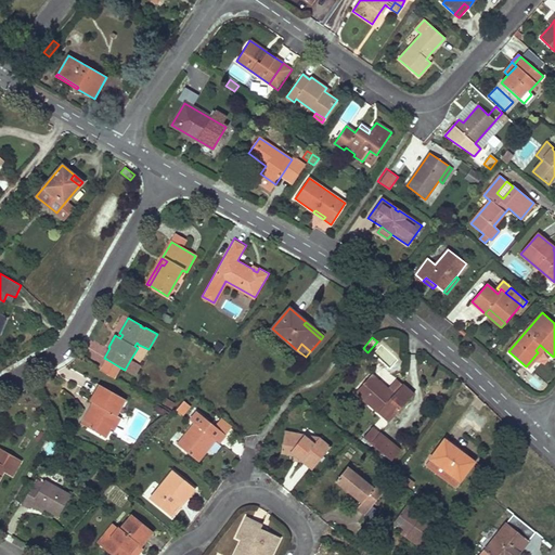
[(545,350),(540,345),(536,350),(538,352),(526,366),(529,369),(545,350)]
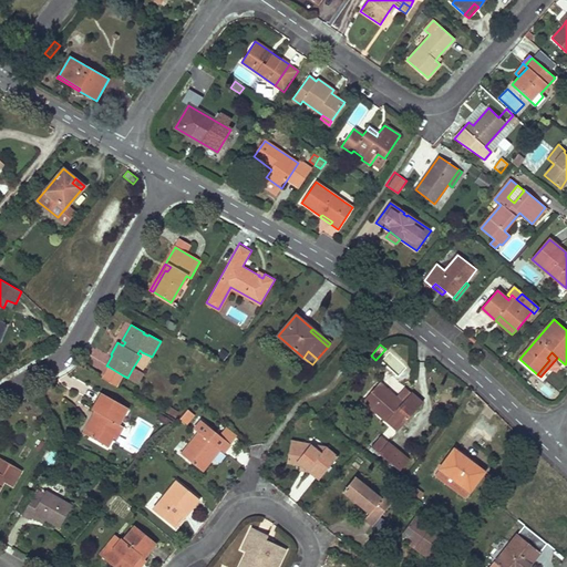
[(123,375),(109,367),(103,377),(117,384),(123,375)]
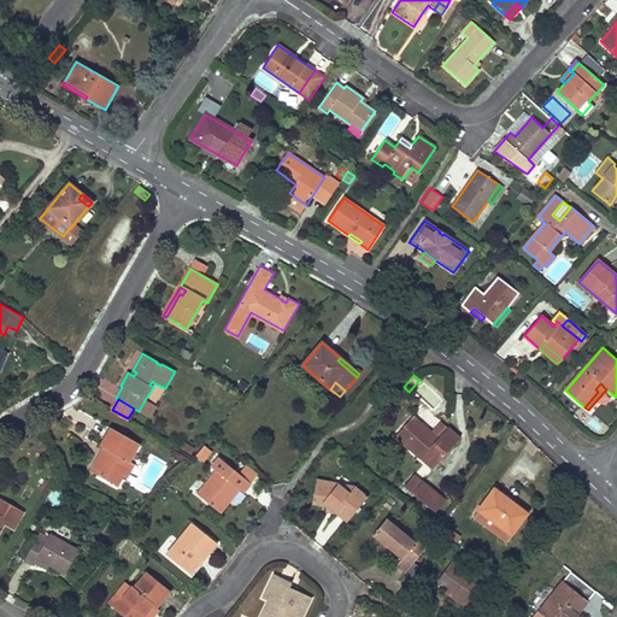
[(156,406),(145,400),(139,411),(150,417),(156,406)]
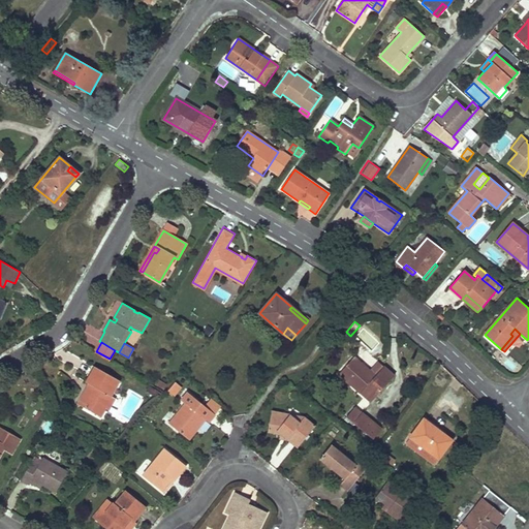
[(353,358),(339,374),(371,402),(395,376),(383,367),(375,376),(370,372),(353,358)]
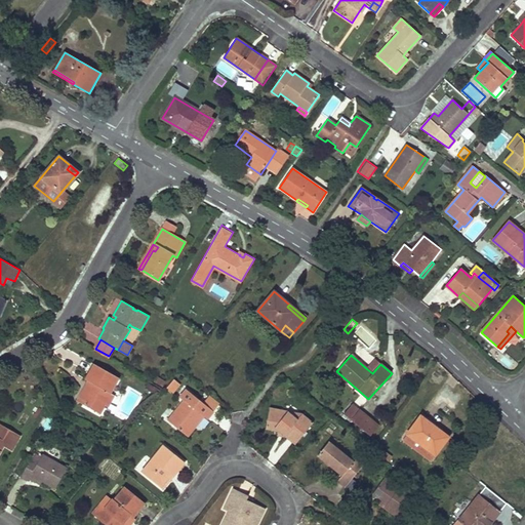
[(367,369),(372,373),(380,364),(375,360),(367,369)]
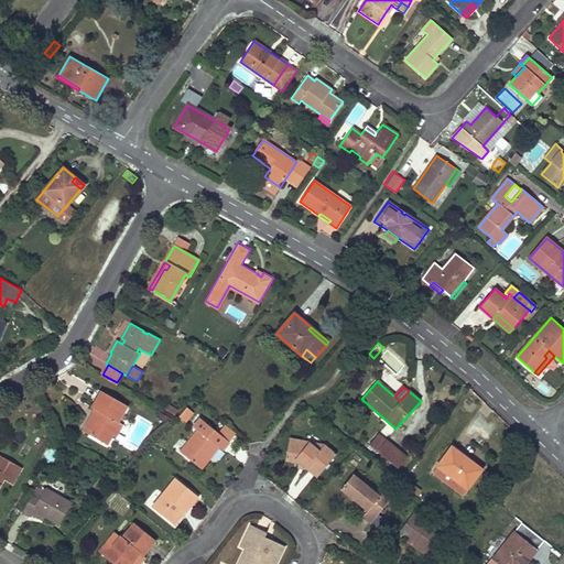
[(91,408),(95,410),(100,413),(98,416),(96,415),(86,432),(107,444),(112,435),(119,423),(118,422),(127,405),(101,391),(91,408)]
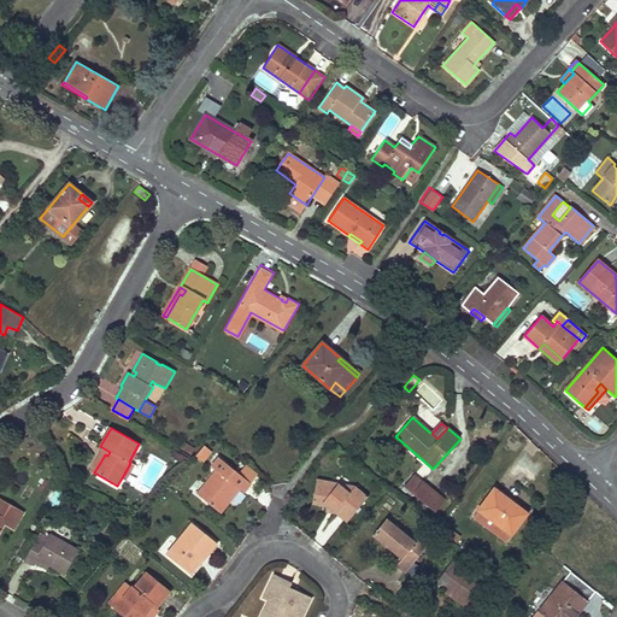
[(191,454),(194,448),(184,442),(181,448),(191,454)]
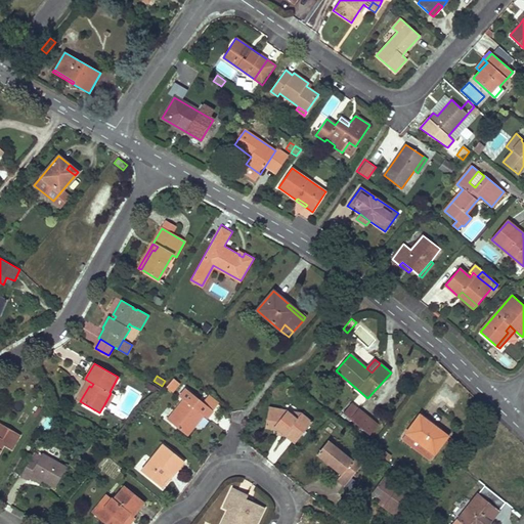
[(88,381),(77,400),(80,401),(89,386),(91,387),(93,384),(88,381)]
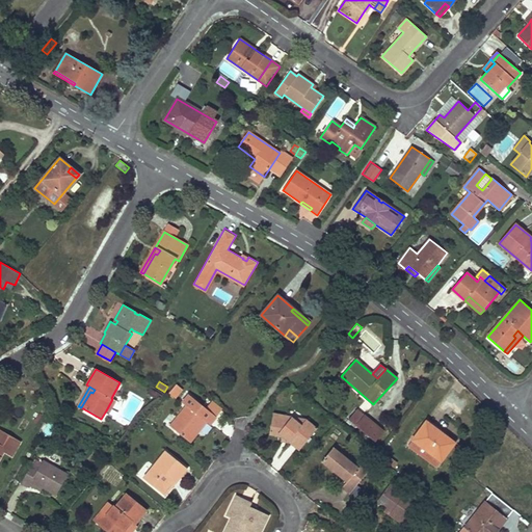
[(186,405),(169,426),(187,441),(197,427),(201,429),(207,422),(210,425),(216,417),(188,394),(182,402),(186,405)]
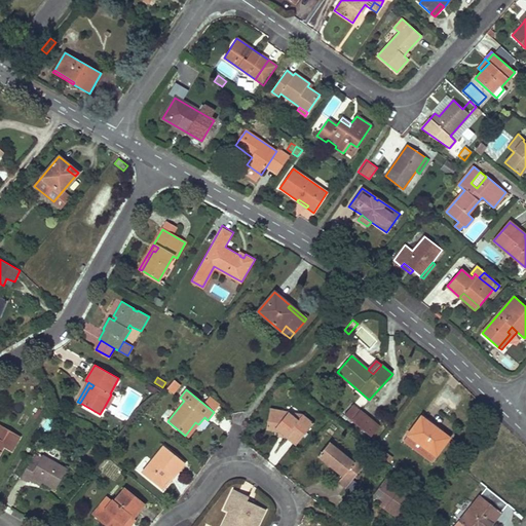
[(105,406),(108,407),(114,396),(111,395),(105,406)]
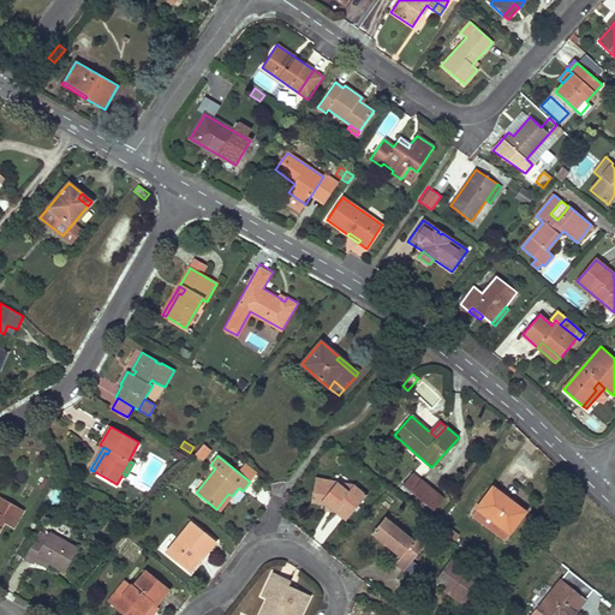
[(412,473),(402,485),(434,511),(443,500),(412,473)]
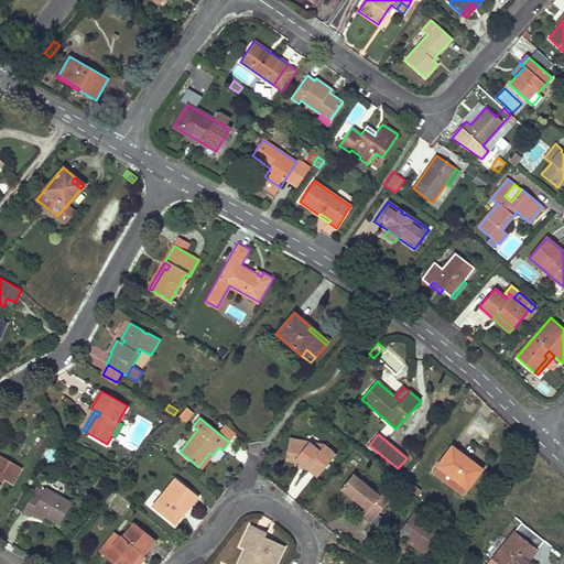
[(307,469),(317,478),(336,454),(324,444),(320,451),(314,446),(315,443),(290,437),(285,461),(299,464),(308,465),(304,469),(307,469)]
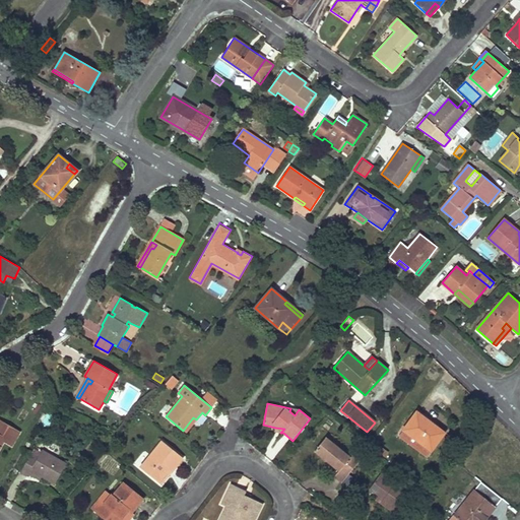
[(429,421),(416,412),(414,414),(427,424),(429,421)]
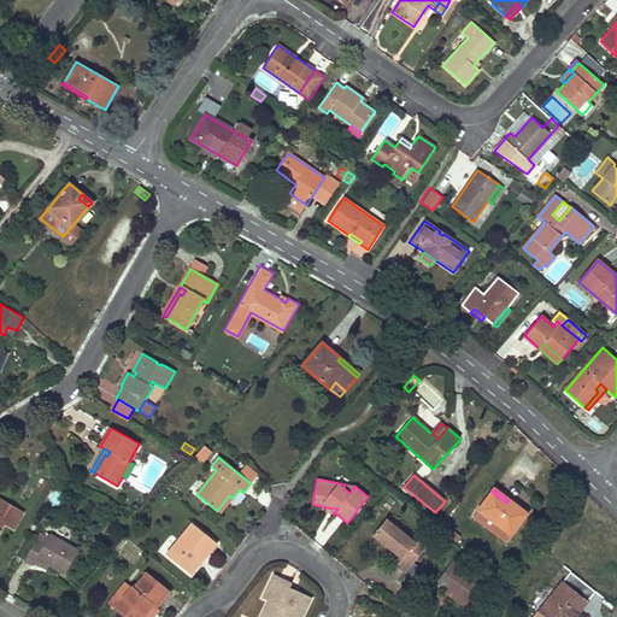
[(479,510),(511,535),(527,513),(509,500),(506,503),(492,492),(479,510)]
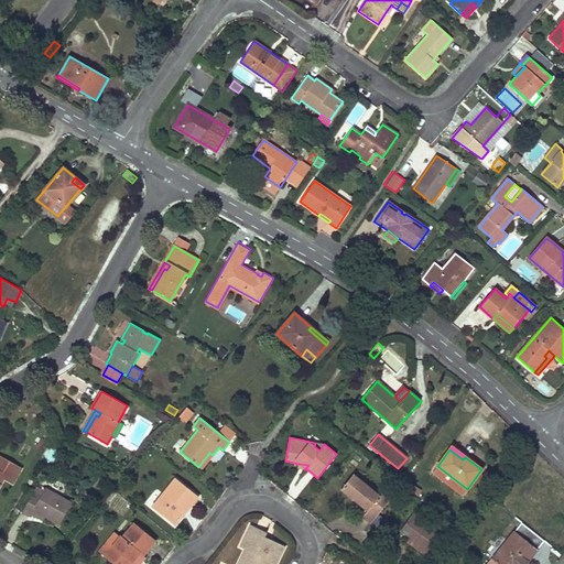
[(209,453),(198,467),(202,469),(213,455),(209,453)]
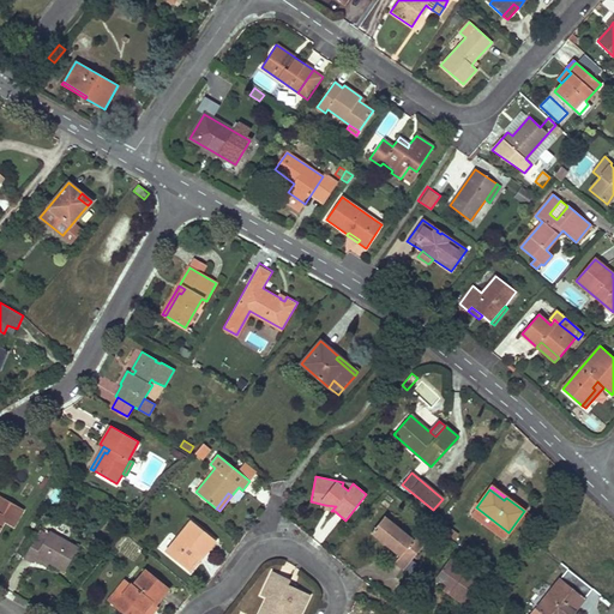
[(23,511),(0,497),(0,527),(4,521),(13,525),(23,511)]
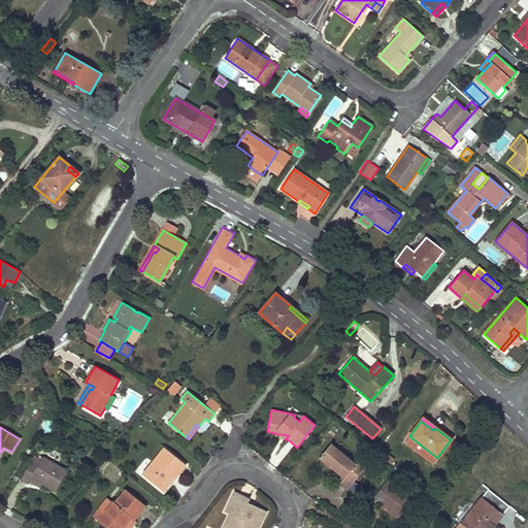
[(331,443),(319,459),(343,479),(339,484),(347,490),(365,468),(357,462),(356,464),(331,443)]
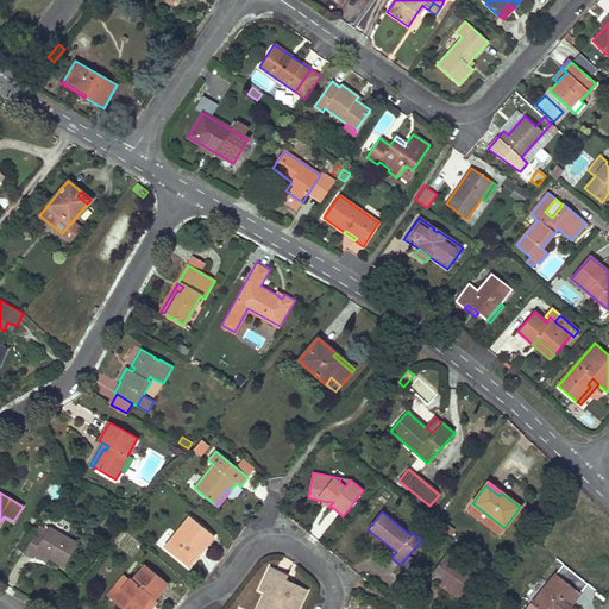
[(189,516),(164,547),(186,565),(198,551),(201,552),(214,537),(189,516)]
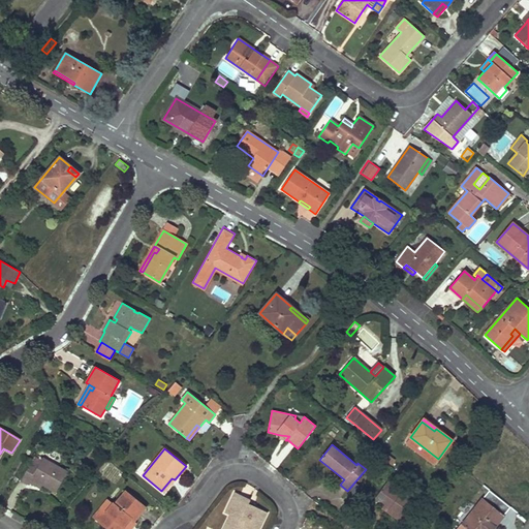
[(32,462),(38,465),(41,461),(34,457),(32,462)]
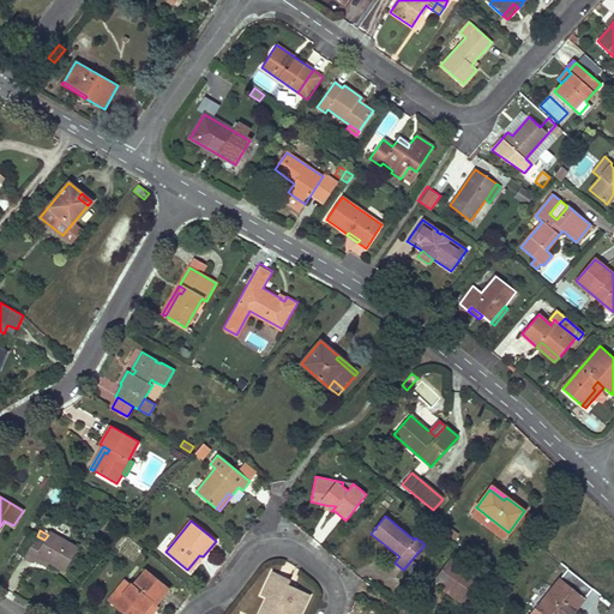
[(37,536),(24,559),(31,563),(34,560),(36,555),(49,563),(65,571),(78,548),(49,533),(48,535),(44,540),(37,536)]
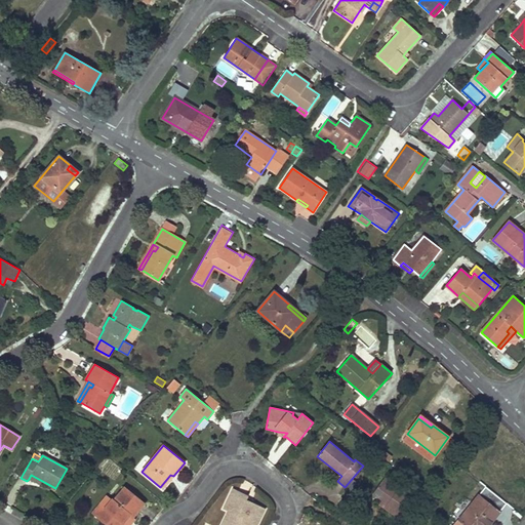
[(29,479),(40,485),(42,481),(31,475),(29,479)]
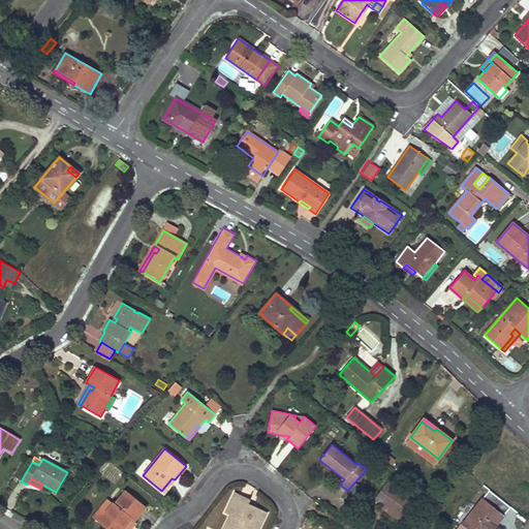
[(172,478),(161,491),(164,493),(175,479),(172,478)]
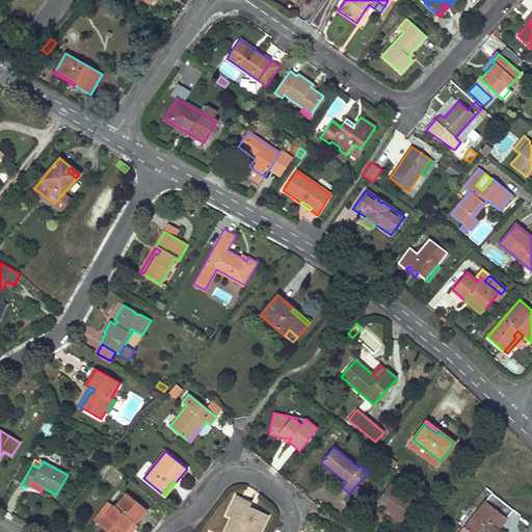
[(390,483),(378,500),(388,507),(393,510),(390,514),(403,525),(418,503),(390,483)]
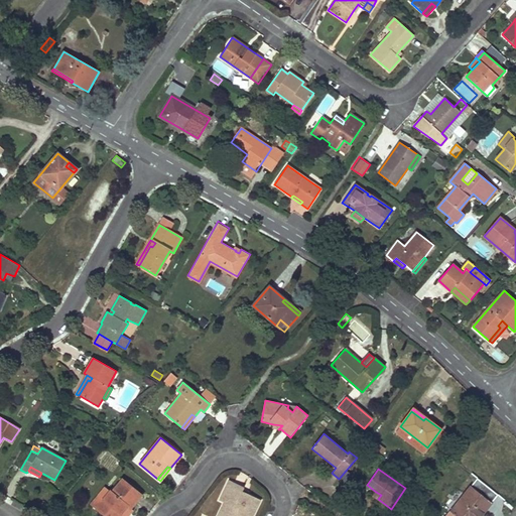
[(110,491),(96,508),(105,515),(118,515),(127,506),(130,508),(141,495),(122,480),(112,492),(110,491)]
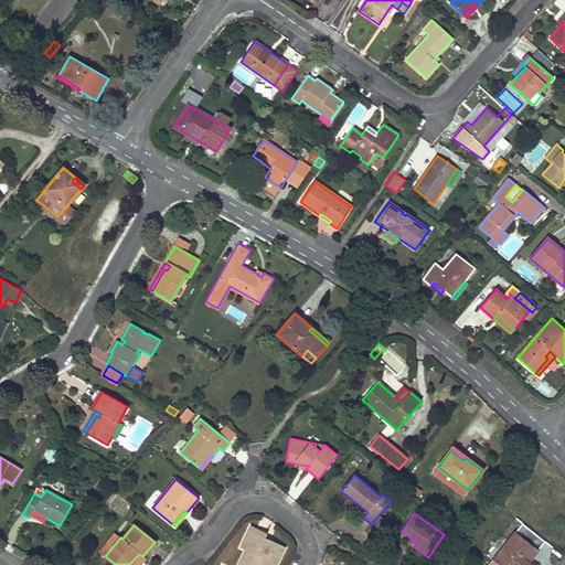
[(246,551),(238,564),(276,564),(285,548),(270,542),(269,544),(264,542),(265,539),(267,534),(251,526),(241,547),(246,551)]
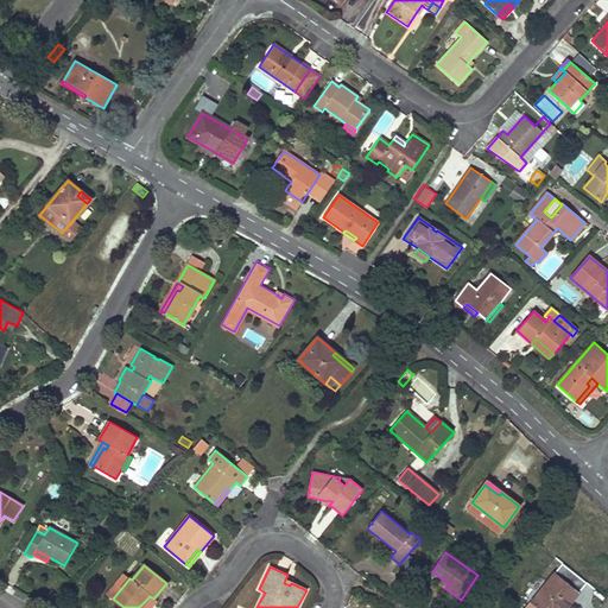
[(555,572),(530,603),(536,607),(549,607),(550,607),(565,607),(580,593),(555,572)]
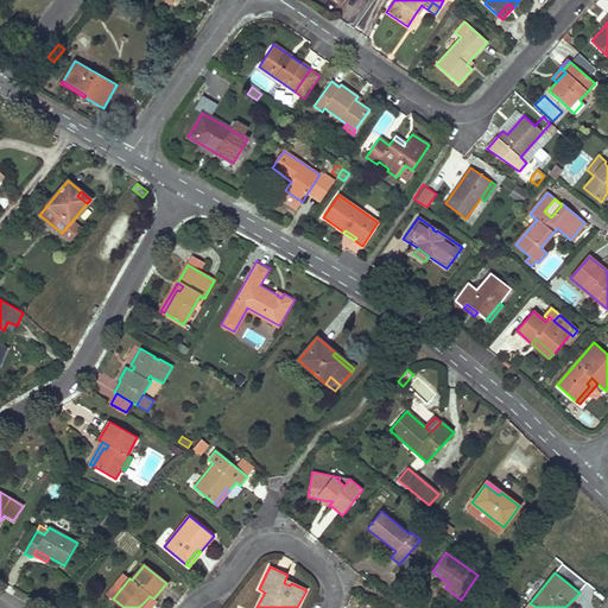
[(108,594),(113,599),(130,578),(124,574),(108,594)]
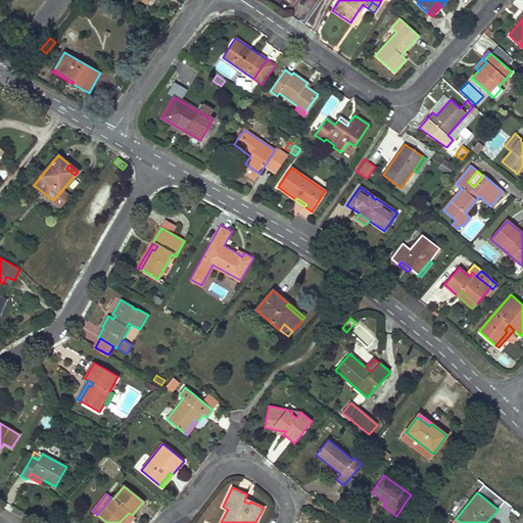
[(129,513),(120,522),(128,522),(134,517),(132,515),(129,513)]
